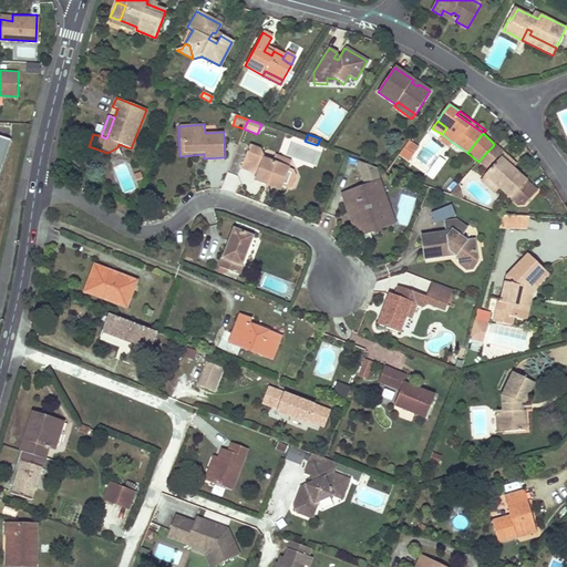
[(447,150),(453,143),(442,134),(436,142),(447,150)]
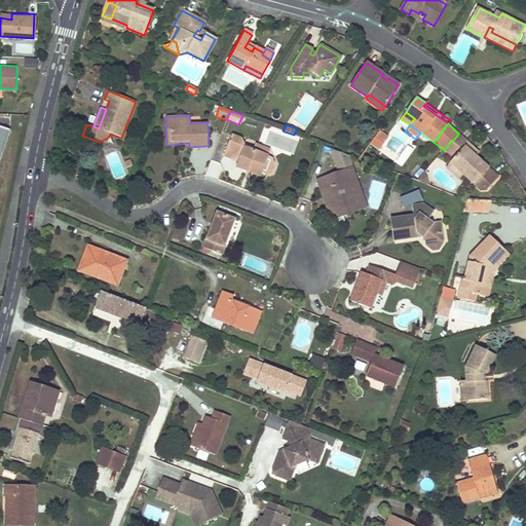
[(0,163),(10,134),(0,129),(0,163)]
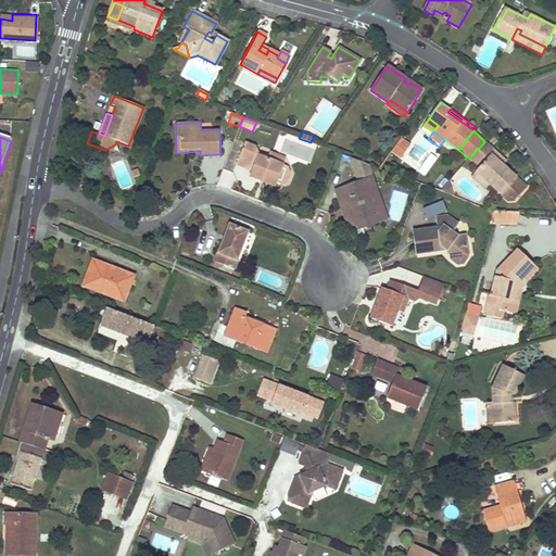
[(256,144),(245,141),(237,164),(245,167),(248,163),(254,165),(252,171),(250,177),(261,180),(262,177),(267,178),(269,185),(274,186),(276,182),(280,184),(288,164),(282,163),(280,153),(270,150),(268,158),(258,153),(256,144)]
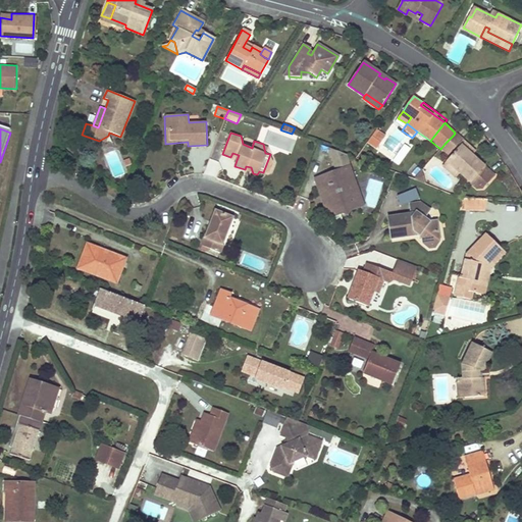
[(381,139),(376,135),(370,141),(376,146),(381,139)]
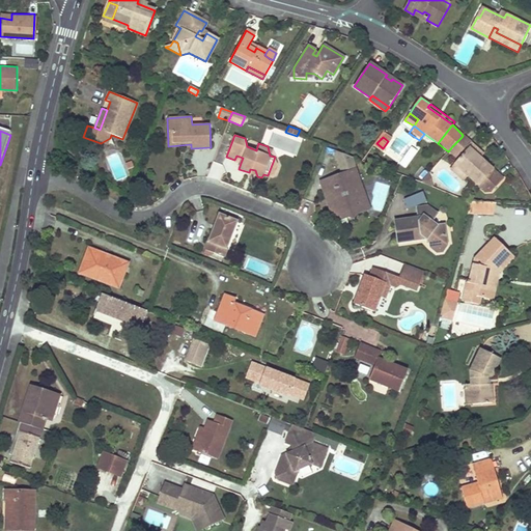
[(466,148),(469,144),(462,137),(452,146),(463,156),(468,149),(466,148)]
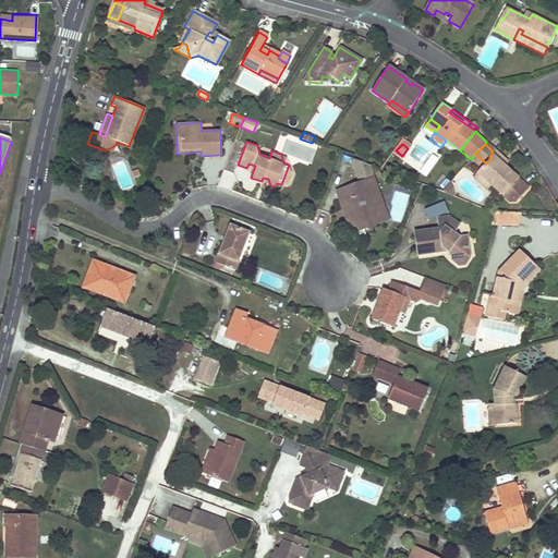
[(504,168),(505,166),(507,165),(493,152),(489,156),(492,157),(504,168)]
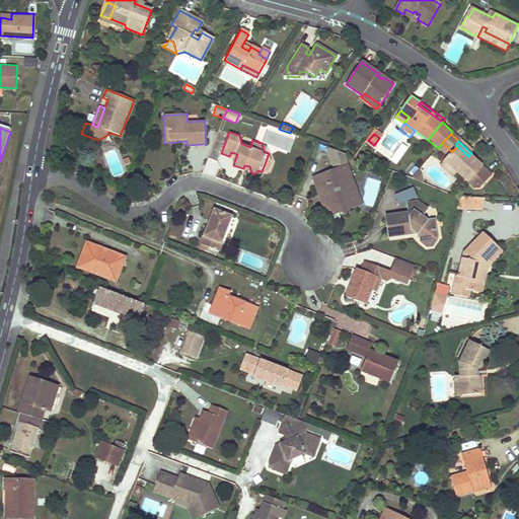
[(479,188),(492,175),(469,154),(468,156),(457,146),(452,152),(444,160),(439,166),(450,176),(455,170),(474,188),(479,188)]
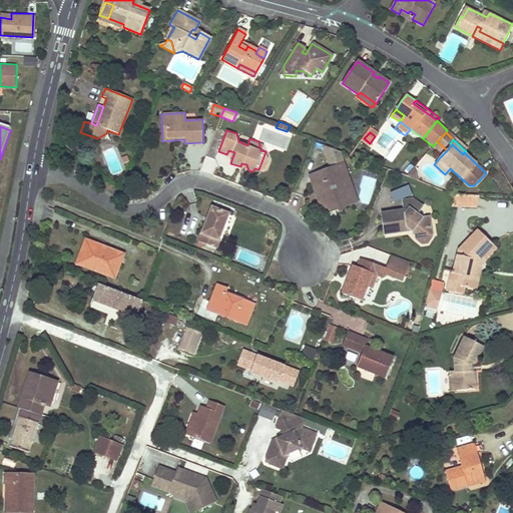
[(339,151),(324,145),(328,158),(340,154),(339,151)]
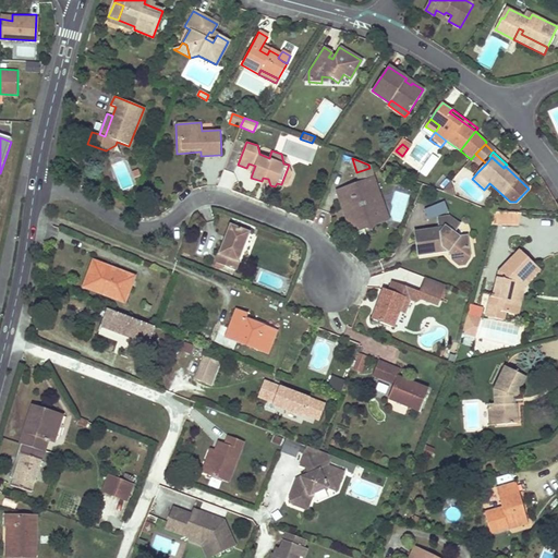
[(291,171),(289,165),(281,184),(288,181),(291,171)]
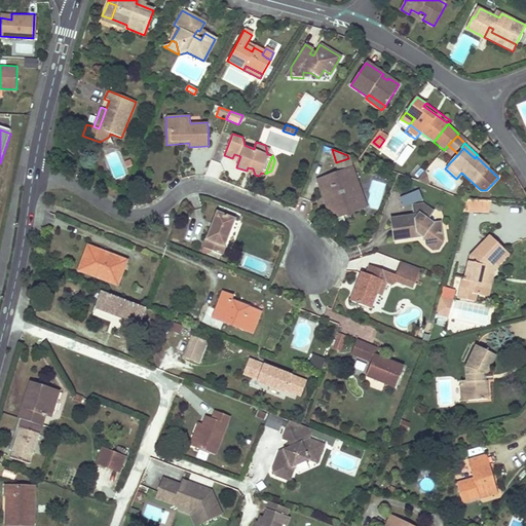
[(348,158),(336,162),(339,172),(351,167),(348,158)]
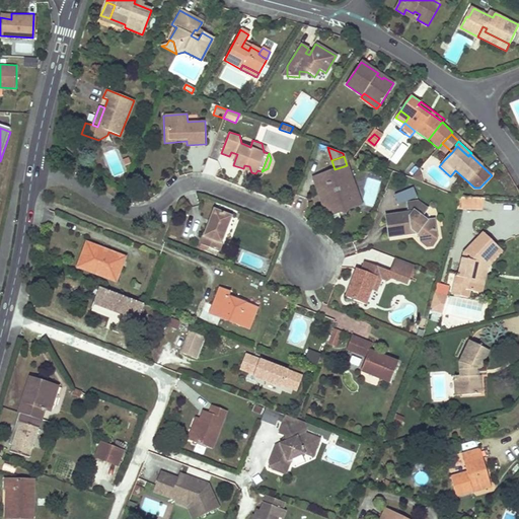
[(353,181),(347,165),(335,169),(313,176),(318,195),(324,192),(325,197),(323,198),(327,211),(336,209),(338,213),(341,211),(345,214),(347,209),(358,205),(352,188),(349,189),(348,184),(353,181)]
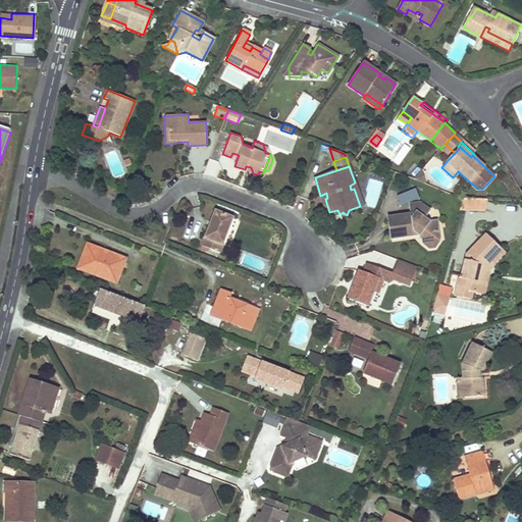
[(423,184),(421,171),(412,179),(423,184)]
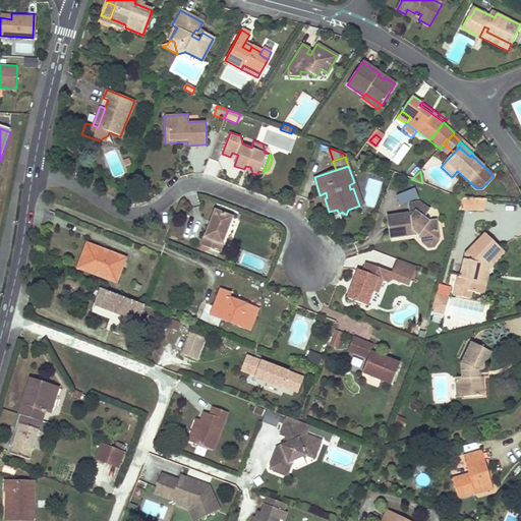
[(362,205),(354,182),(349,185),(350,189),(353,188),(359,206),(362,205)]
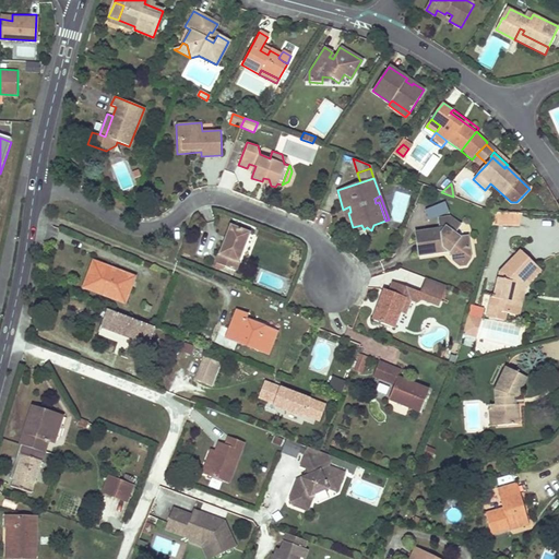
[(426,210),(430,223),(450,214),(444,202),(426,210)]
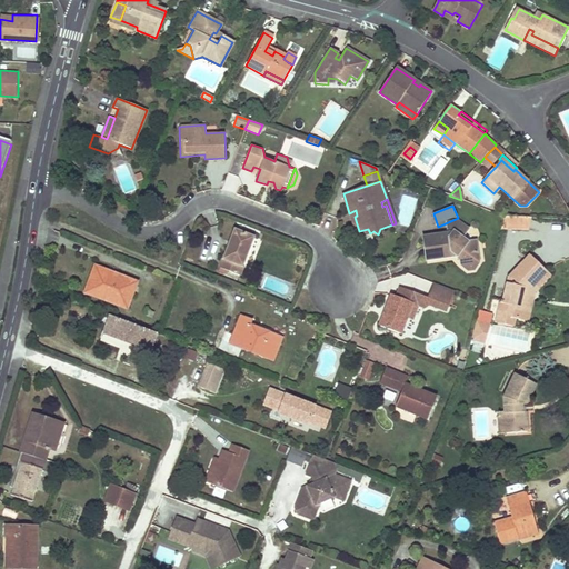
[(356,210),(349,213),(358,237),(370,233),(368,229),(359,231),(355,217),(357,216),(356,210)]
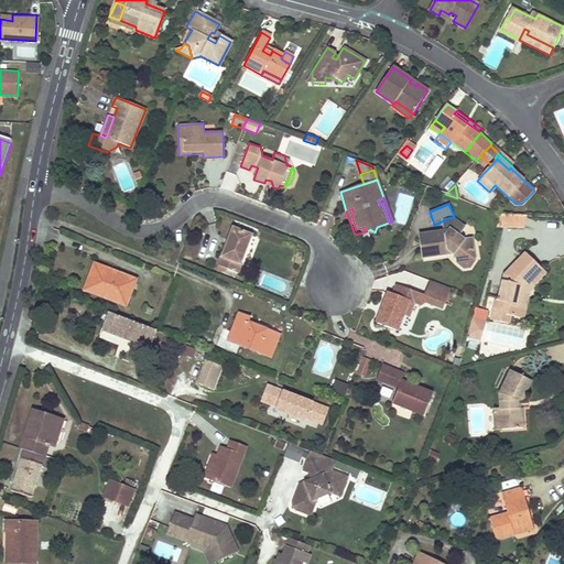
[(498,228),(525,229),(527,216),(499,215),(498,228)]
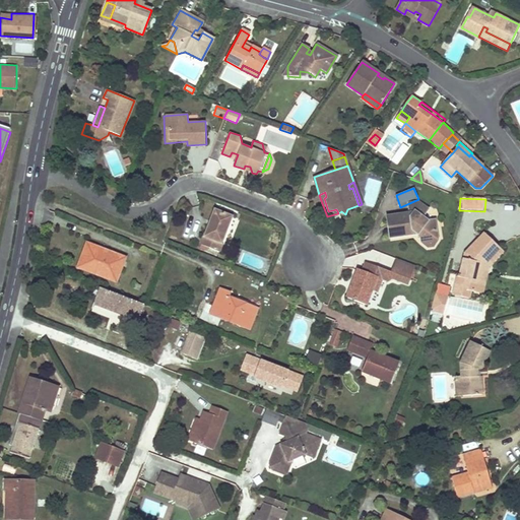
[(409,213),(386,216),(389,239),(416,235),(420,238),(421,244),(428,248),(433,247),(438,241),(434,219),(427,221),(421,217),(427,209),(417,202),(407,204),(409,213)]
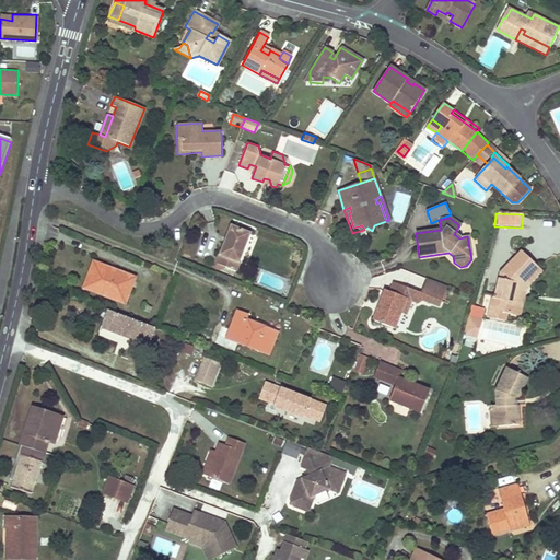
[(217,266),(237,273),(251,235),(230,228),(217,266)]
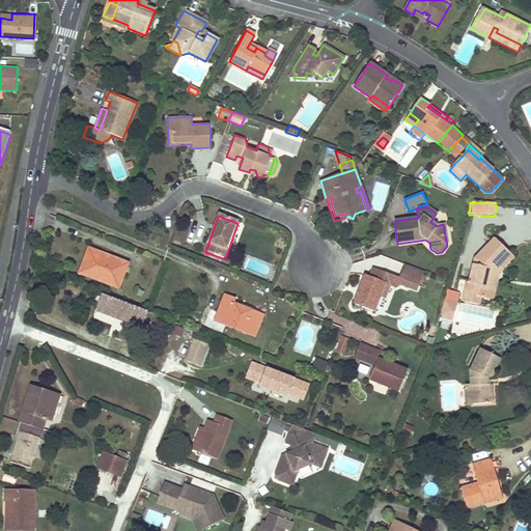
[(511,260),(507,256),(502,252),(506,249),(498,242),(477,263),(473,284),(462,282),(458,296),(467,298),(467,297),(492,302),(498,278),(496,277),(498,272),(501,268),(503,269),(511,260)]
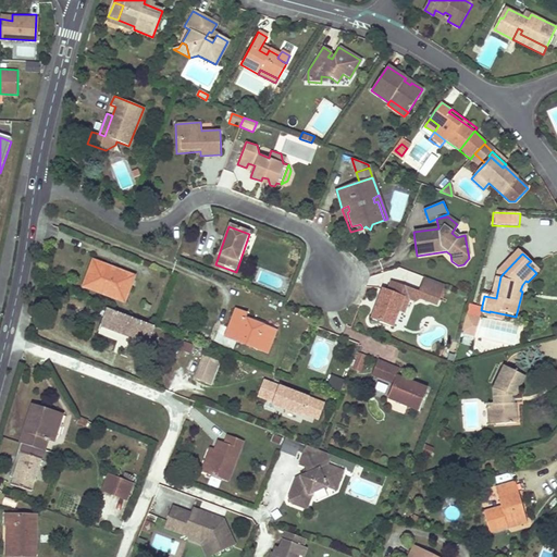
[(89,270),(93,271),(95,272),(88,287),(124,301),(134,276),(94,260),(89,270)]
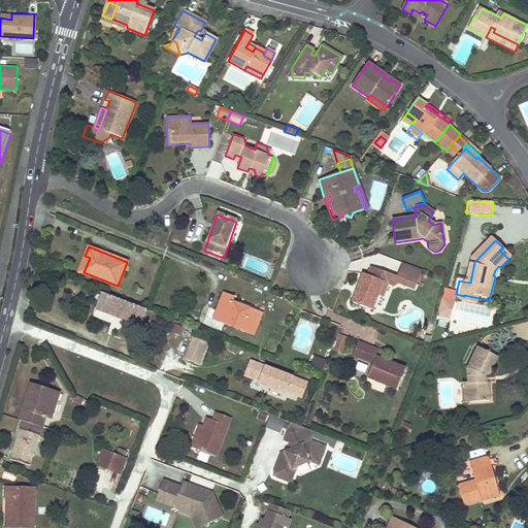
[(388,284),(391,273),(371,266),(367,275),(362,273),(351,302),(372,310),(378,295),(384,282),(388,284)]
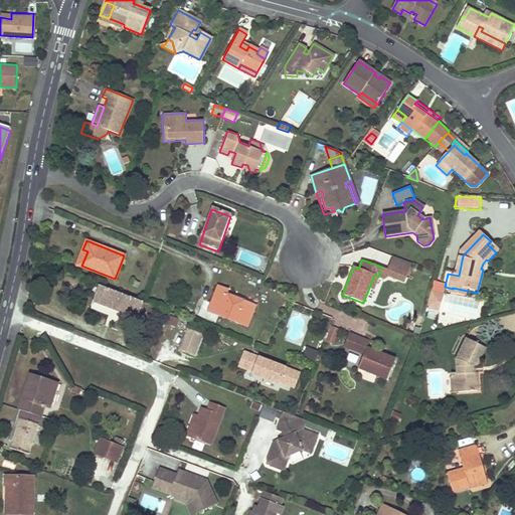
[(373,290),(378,277),(374,275),(369,288),(373,290)]
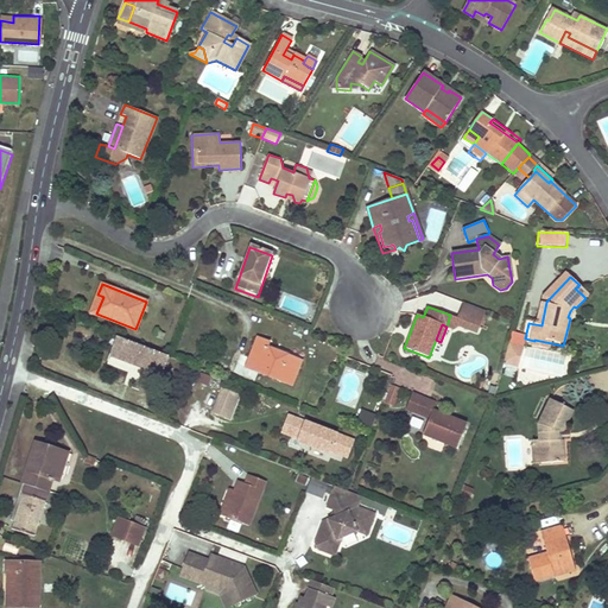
[(165,355),(112,334),(108,343),(114,346),(111,355),(150,371),(149,373),(160,378),(169,356),(165,355)]
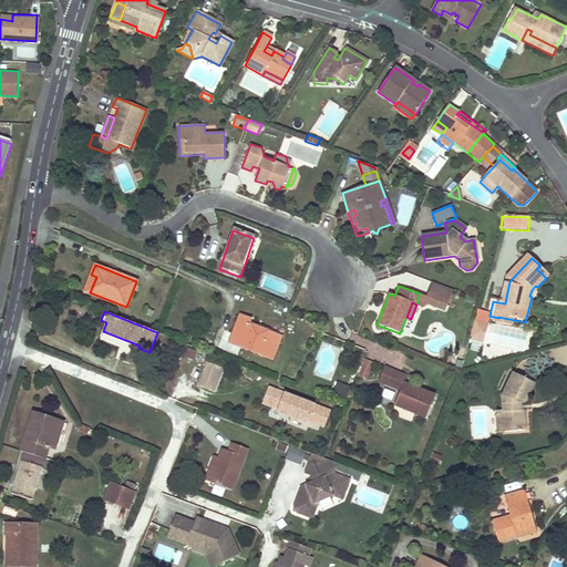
[(250,320),(245,318),(238,315),(228,341),(270,358),(279,337),(249,325),(250,320)]
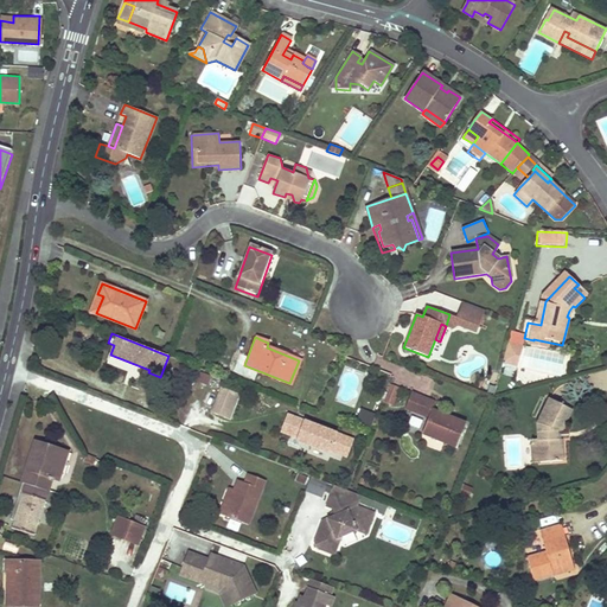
[(516,366),(521,349),(508,345),(503,362),(516,366)]
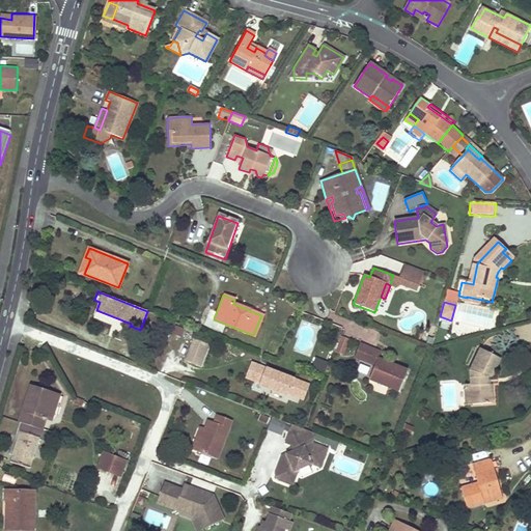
[(172,334),(182,337),(184,329),(175,326),(172,334)]
